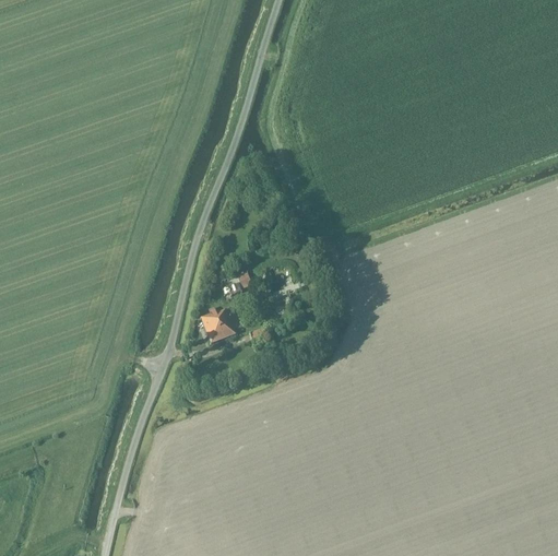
[(236,275),(238,281),(248,278),(247,272),(236,275)]
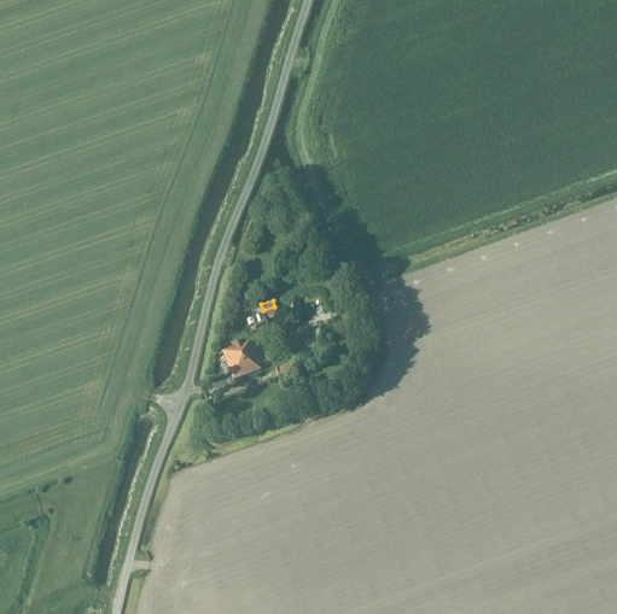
[(290,308),(292,317),(304,315),(302,305),(290,308)]
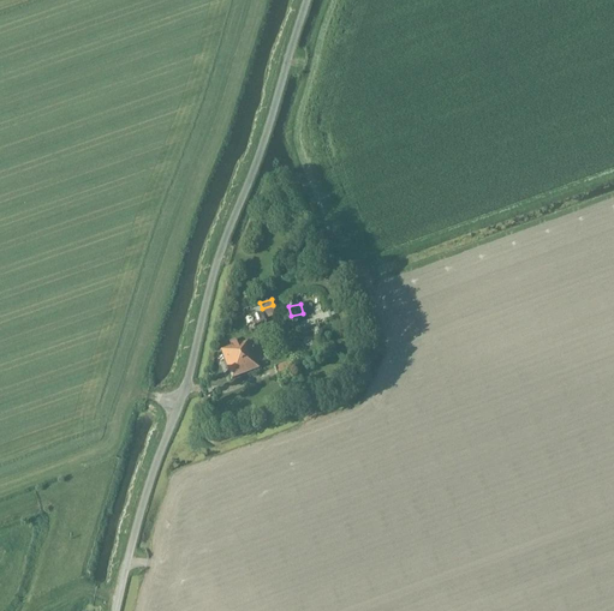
[(313,305),(304,306),(307,315),(315,312),(313,305)]
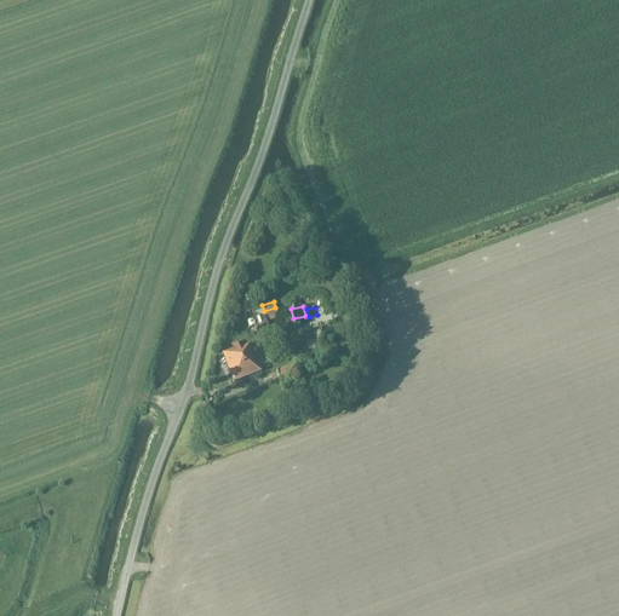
[(233,380),(261,369),(261,368),(259,368),(258,364),(267,362),(264,355),(267,353),(261,339),(250,343),(250,341),(241,345),(239,339),(230,341),(231,346),(221,351),(227,368),(228,368),(233,380)]
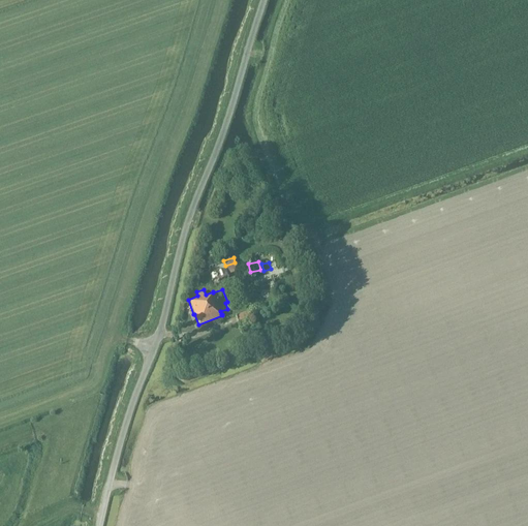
[(235,313),(237,320),(242,319),(242,318),(251,315),(249,309),(235,313)]
